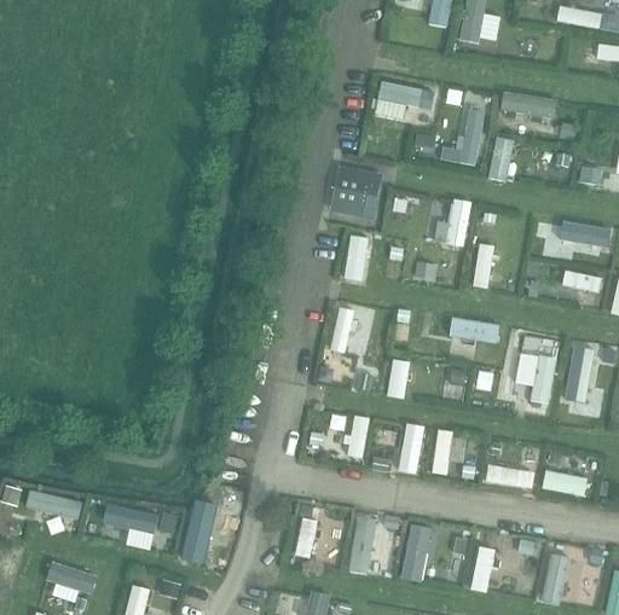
[(462,0),(462,10),(504,13),(505,0),(462,0)]
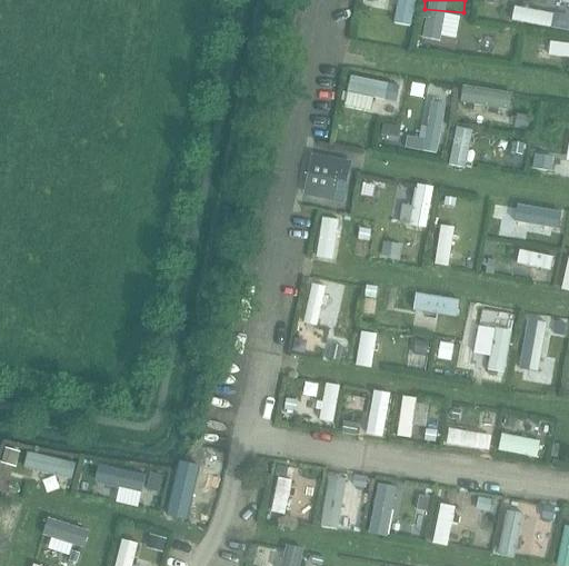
[(521,27),(525,0),(511,0),(510,9),(501,8),(500,23),(521,27)]
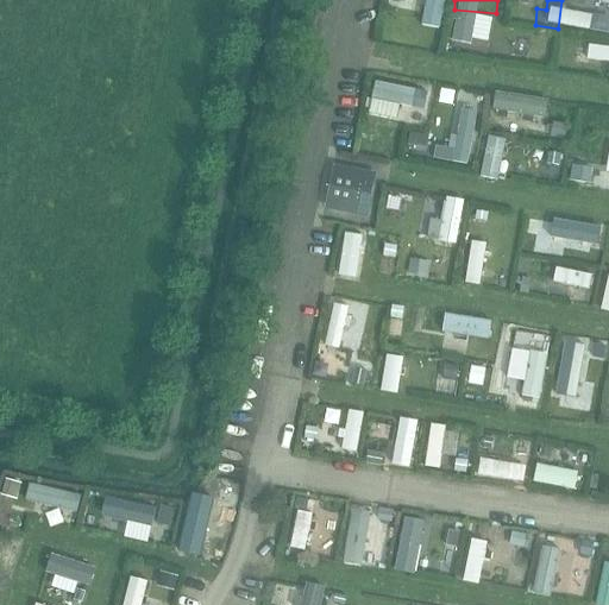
[(608,26),(608,0),(606,0),(604,10),(595,8),(591,23),(608,26)]
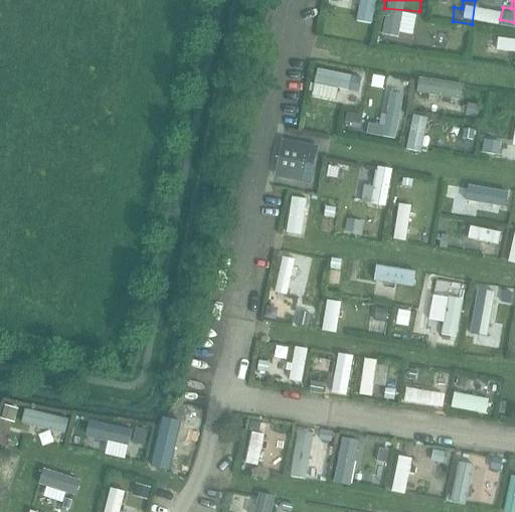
[(382,16),(378,49),(390,51),(394,17),(382,16)]
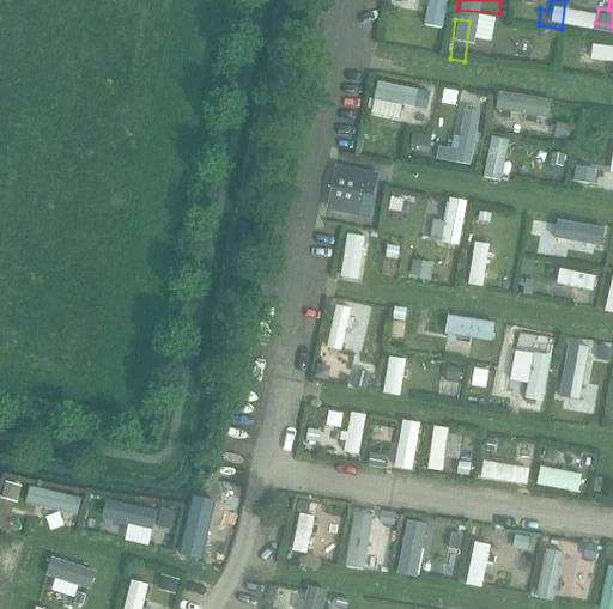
[(513,30),(507,65),(523,67),(529,32),(513,30)]
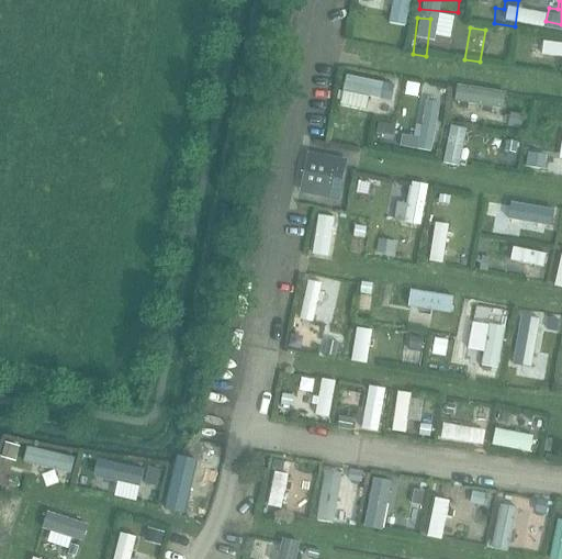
[(561,45),(561,41),(523,38),(521,51),(561,54),(561,45)]
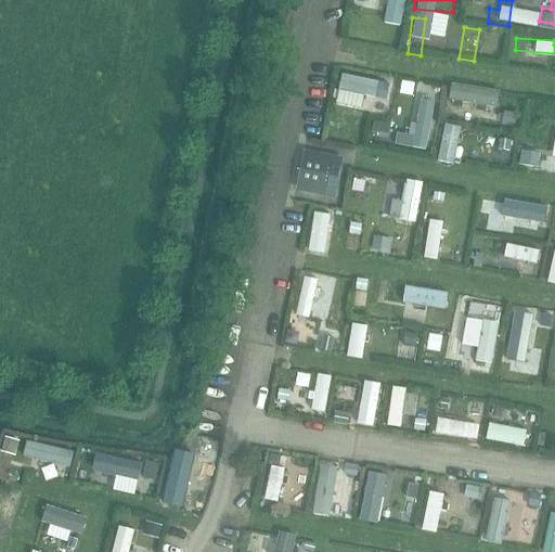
[(379,75),(377,92),(391,94),(395,77),(379,75)]
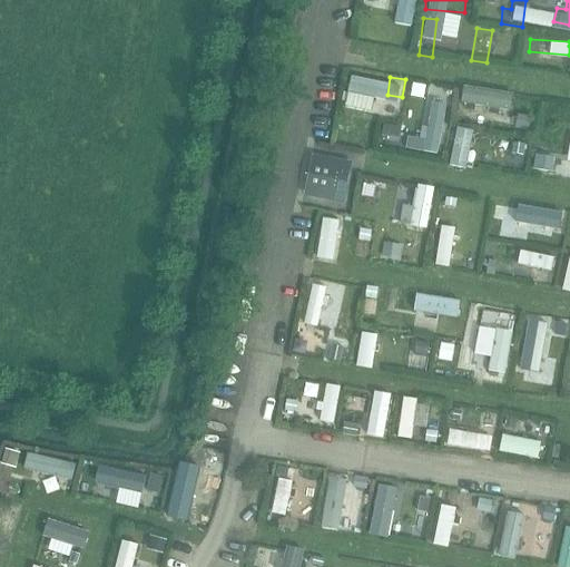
[(512,93),(463,85),(461,100),(465,101),(464,107),(474,109),(475,103),(489,105),(488,111),(498,113),(499,106),(510,108),(512,93)]
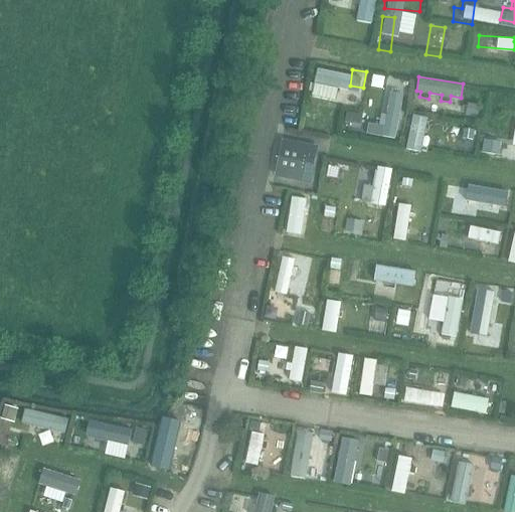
[(349,90),(315,82),(312,97),(346,105),(349,90)]
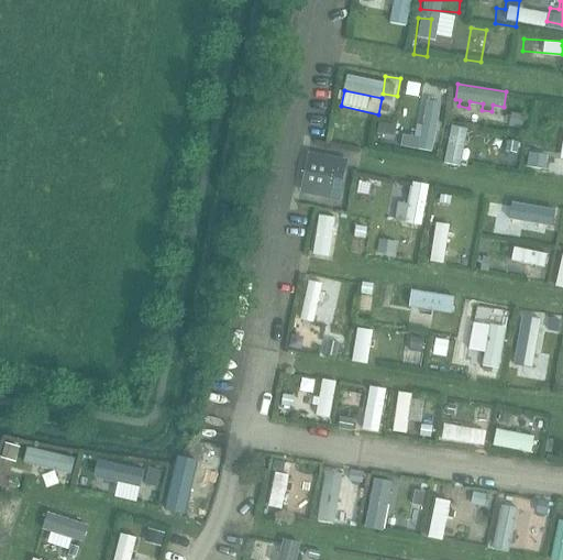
[(428,128),(392,122),(389,134),(412,139),(411,143),(419,145),(420,140),(426,141),(428,128)]
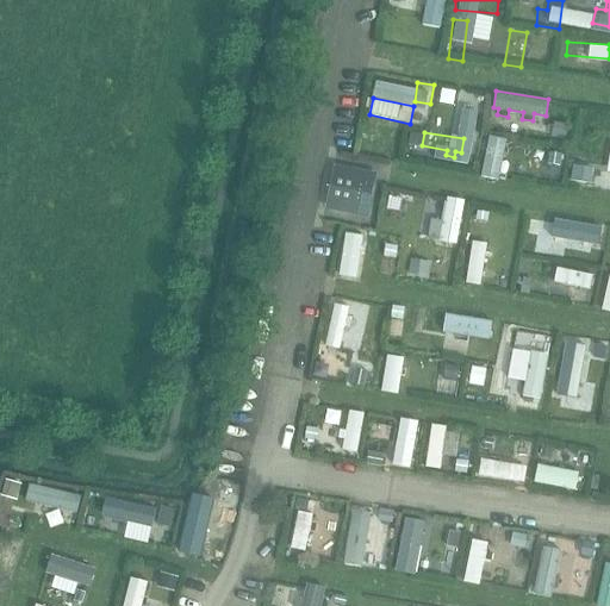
[(498,177),(505,138),(489,135),(480,175),(498,177)]
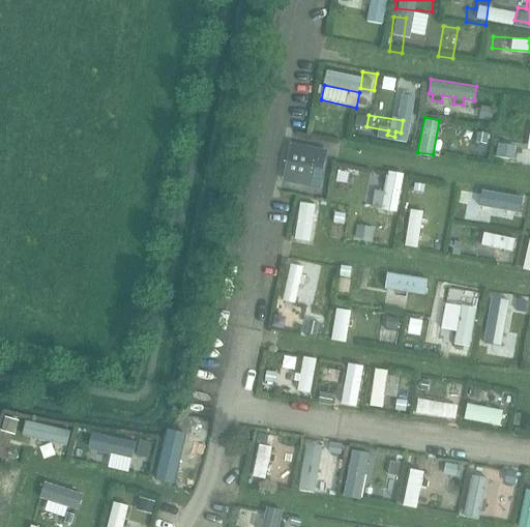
[(514,137),(477,132),(475,143),(513,148),(514,137)]
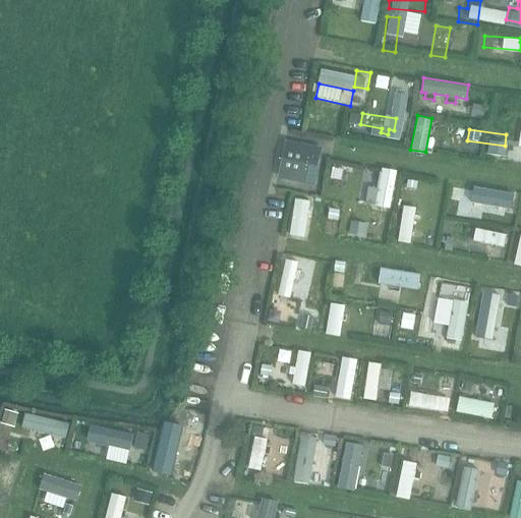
[(277,176),(313,184),(322,147),(285,138),(277,176)]
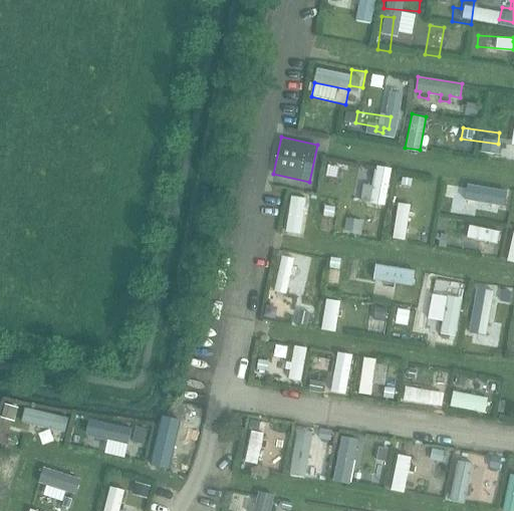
[(383,204),(391,168),(376,165),(372,185),(363,184),(360,199),(383,204)]
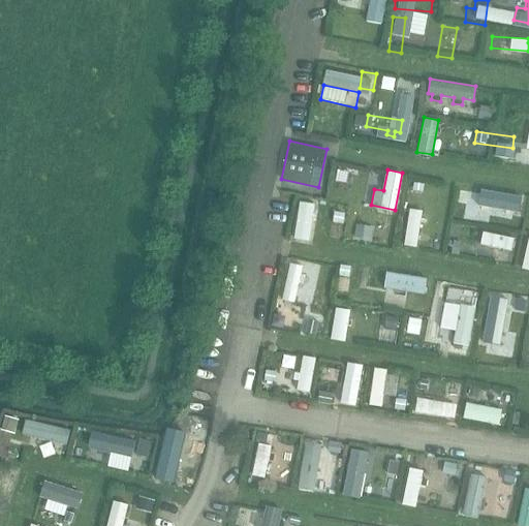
[(454,213),(480,218),(483,206),(472,205),(473,199),(463,197),(462,203),(456,202),(454,213)]
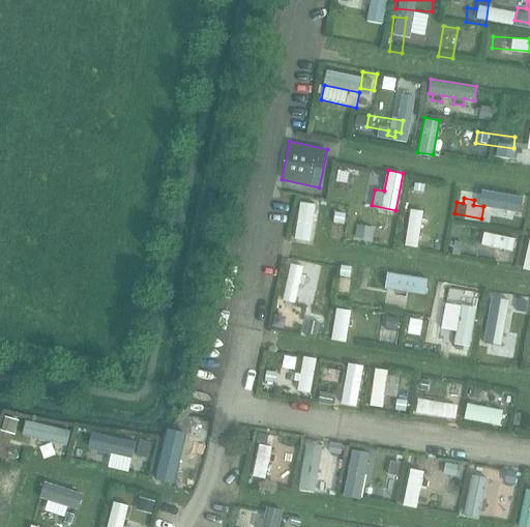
[(301,204),(296,236),(308,238),(314,206),(301,204)]
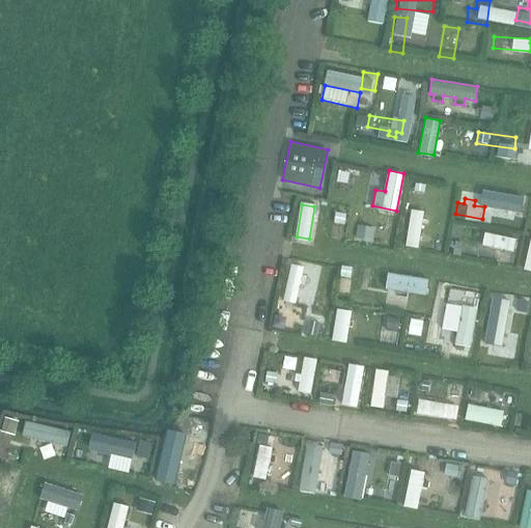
[(358,212),(351,242),(362,245),(369,215),(358,212)]
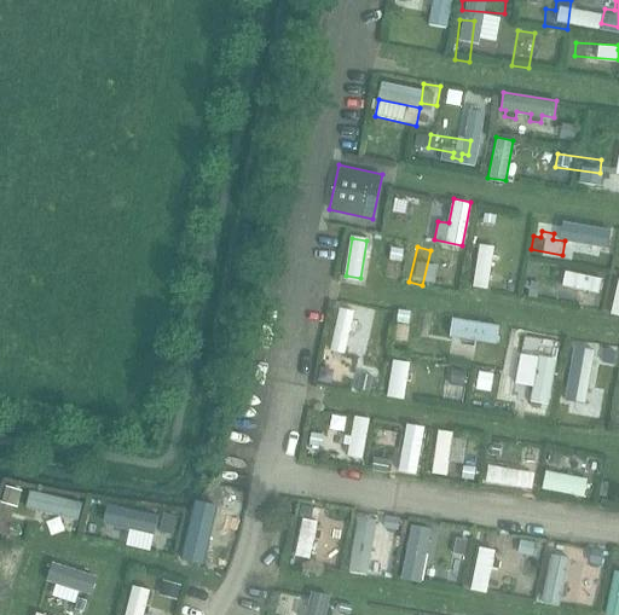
[(519,262),(476,255),(474,270),(516,277),(519,262)]
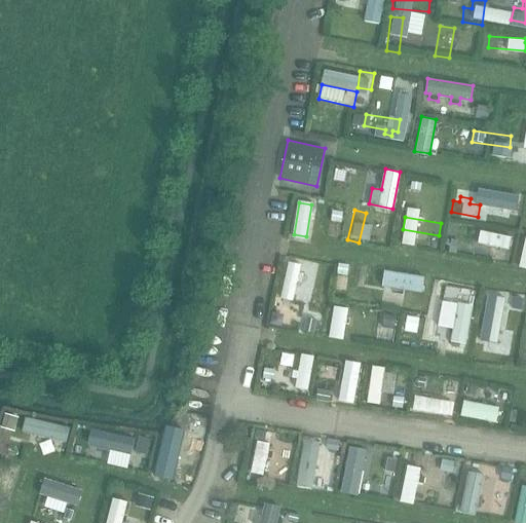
[(486,217),(484,230),(514,235),(517,222),(486,217)]
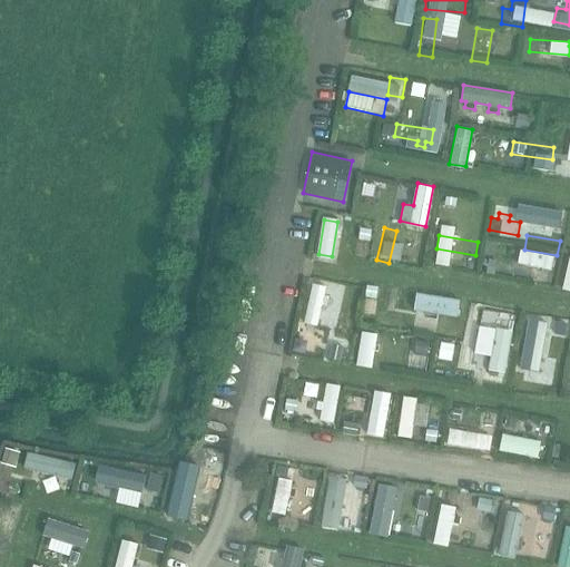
[(530,252),(494,246),(492,258),(513,263),(512,267),(520,269),(521,264),(528,265),(530,252)]
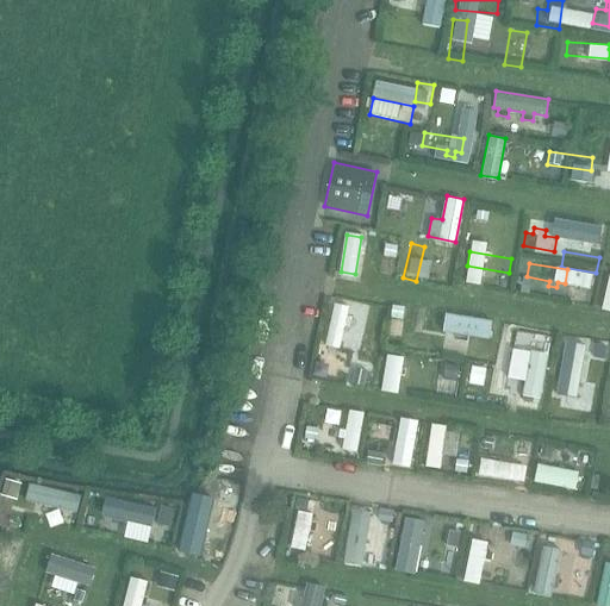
[(336,297),(329,331),(343,333),(350,299),(336,297)]
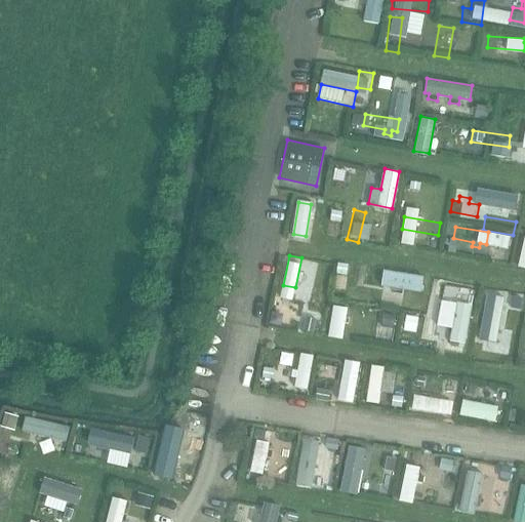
[(421,309),(429,275),(416,273),(412,292),(407,291),(406,298),(411,299),(409,306),(421,309)]
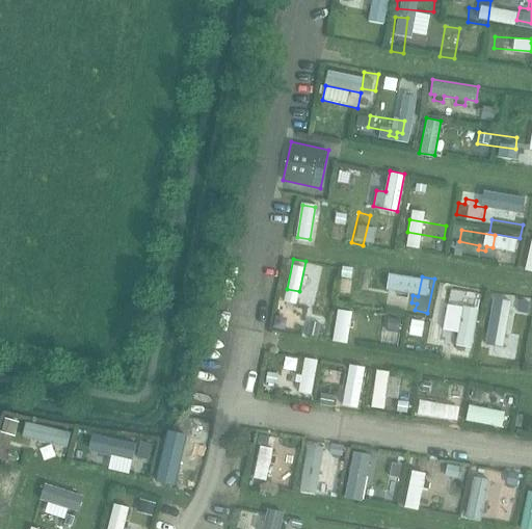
[(478,320),(483,290),(472,288),(468,307),(462,306),(460,317),(478,320)]
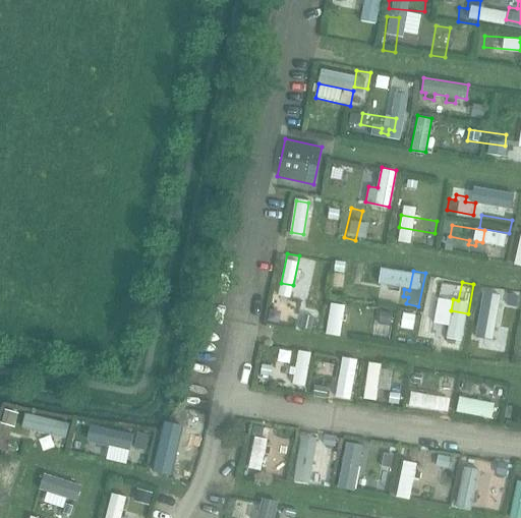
[(277,291),(270,326),(282,328),(286,307),(294,309),(296,297),(289,296),(289,293),(277,291)]
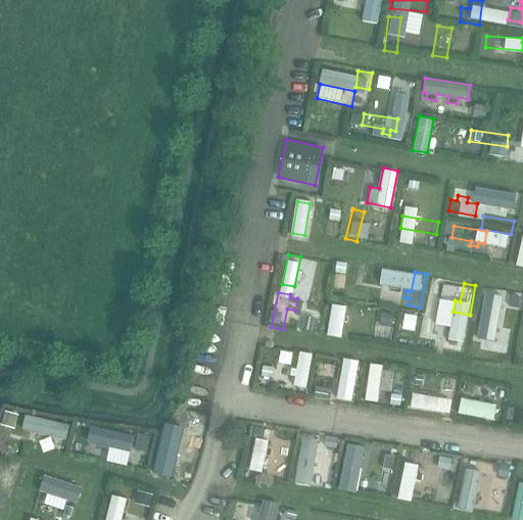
[(478,314),(509,319),(511,308),(480,302),(478,314)]
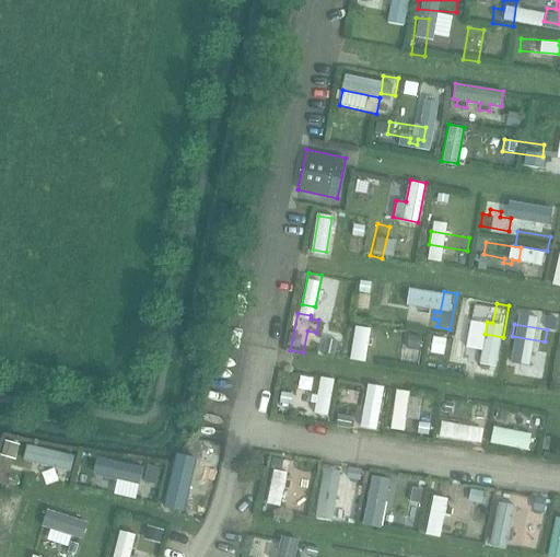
[(364,360),(370,327),(354,325),(350,357),(364,360)]
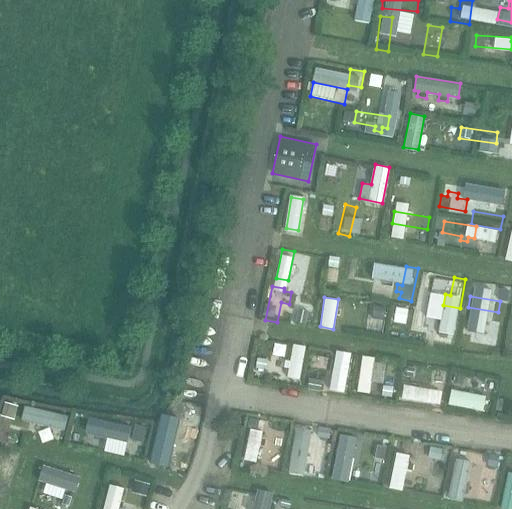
[(455,319),(418,312),(415,327),(453,334),(455,319)]
